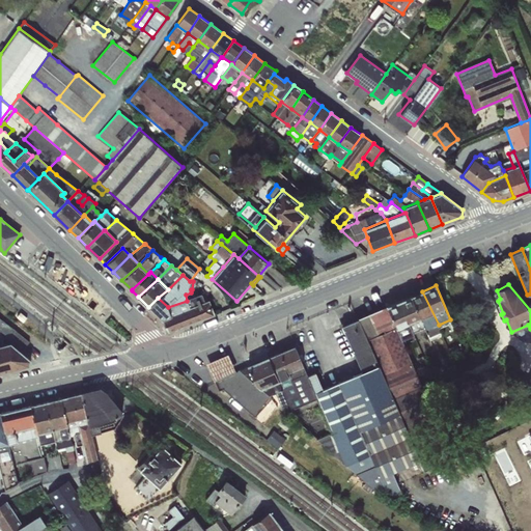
[(442,335),(439,325),(422,291),(411,296),(423,328),(429,339),(442,335)]
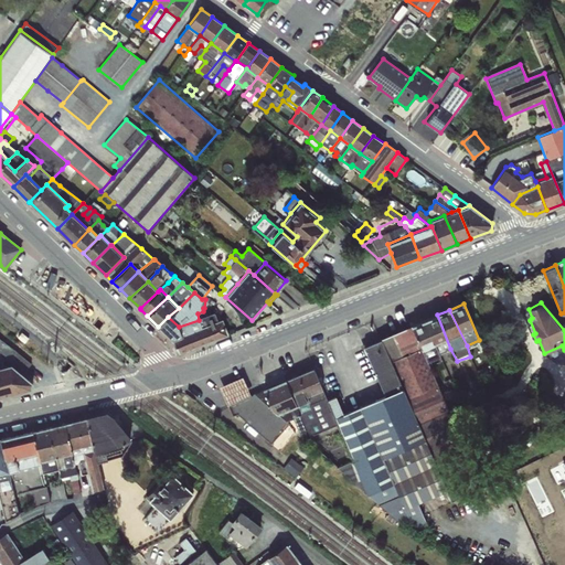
[(199,320),(179,327),(181,334),(190,331),(219,321),(214,313),(199,320)]
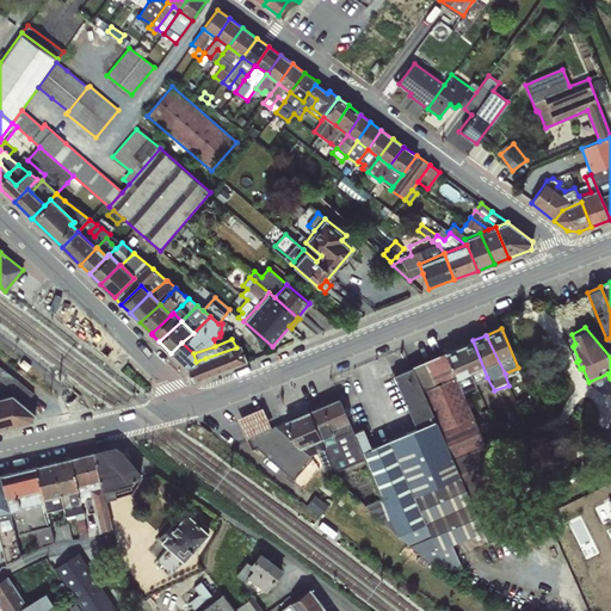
[(475,382),(487,377),(473,340),(446,352),(463,390),(476,386),(475,382)]
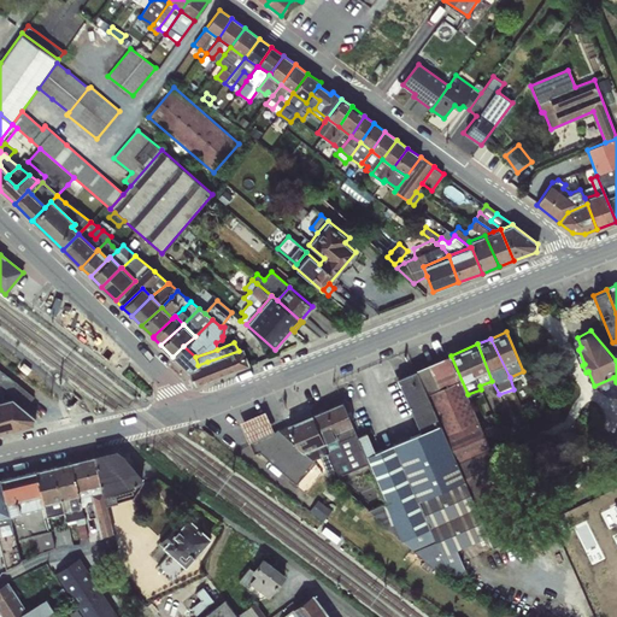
[(183,346),(172,357),(174,357),(188,371),(198,368),(198,365),(195,357),(183,346)]
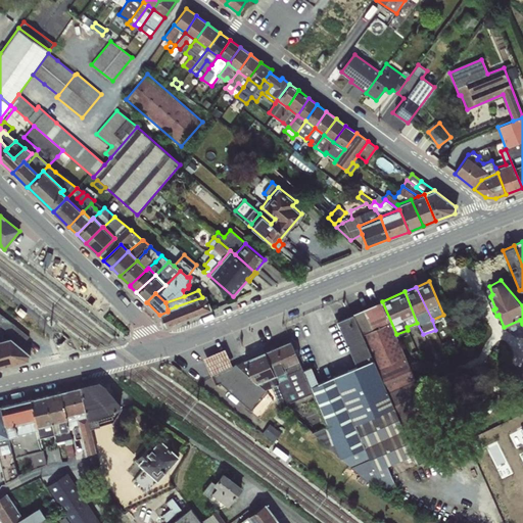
[(168,312),(159,315),(165,327),(211,310),(205,295),(202,297),(176,306),(168,310),(168,312)]
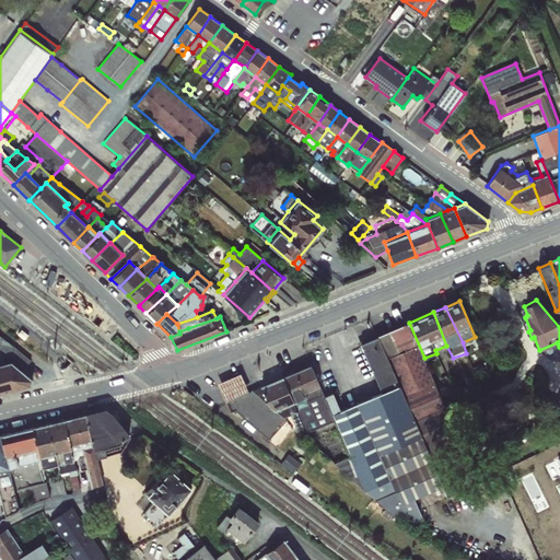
[(438,388),(424,358),(409,323),(378,336),(443,486),(446,498),(480,483),(438,388)]
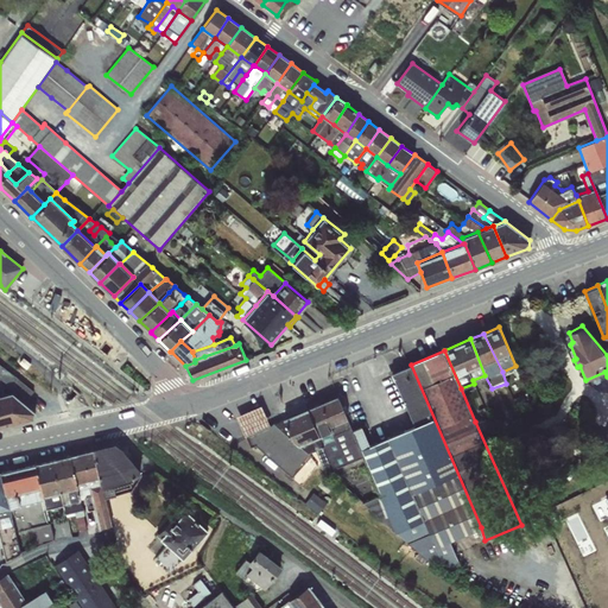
[(0,365),(0,379),(26,400),(33,391),(0,365)]
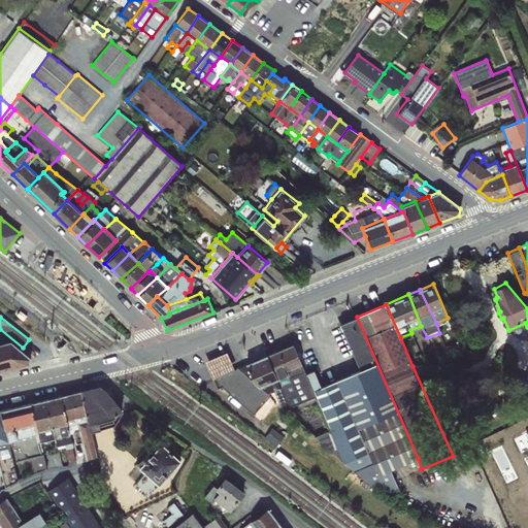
[(391,470),(418,458),(357,317),(339,324),(360,370),(321,385),(315,369),(306,374),(315,394),(320,408),(329,430),(315,436),(375,490),(383,488),(387,495),(399,490),(397,485),(391,470)]
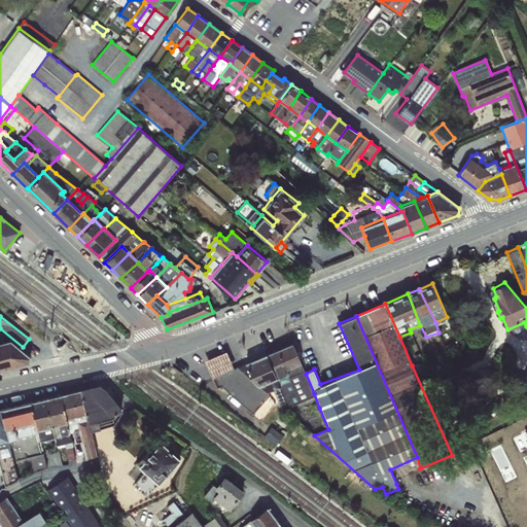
[(29,318),(27,321),(34,327),(37,324),(29,318)]
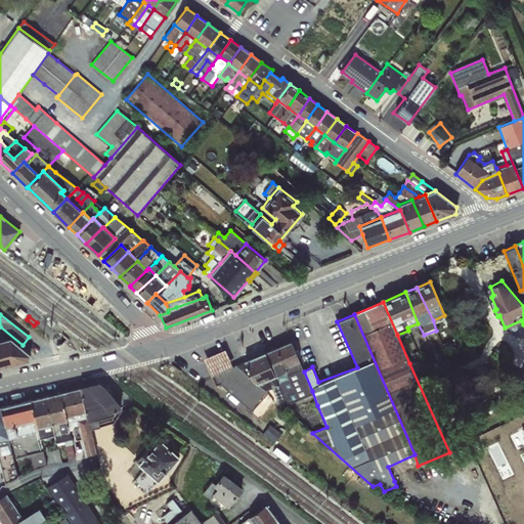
[(10,338),(4,339),(11,365),(29,361),(30,355),(10,338)]
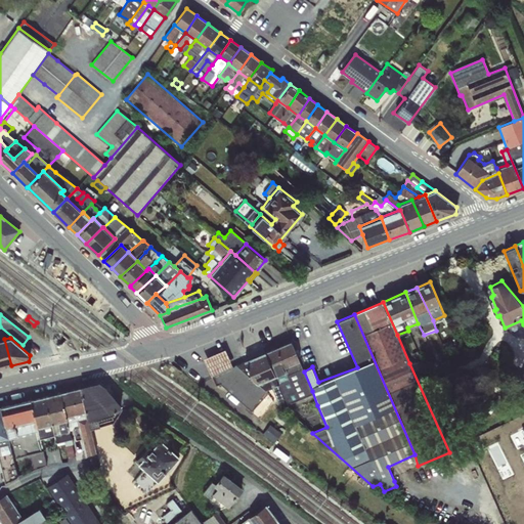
[(4,339),(0,340),(0,367),(11,365),(4,339)]
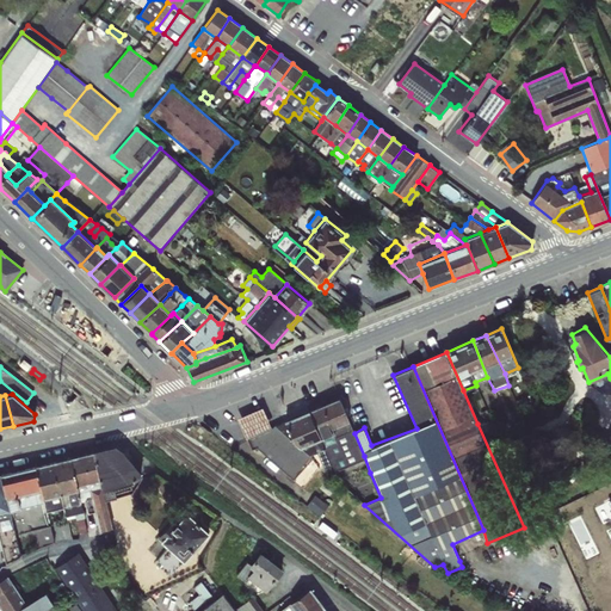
[(339,399),(323,405),(351,462),(364,456),(355,433),(339,399)]
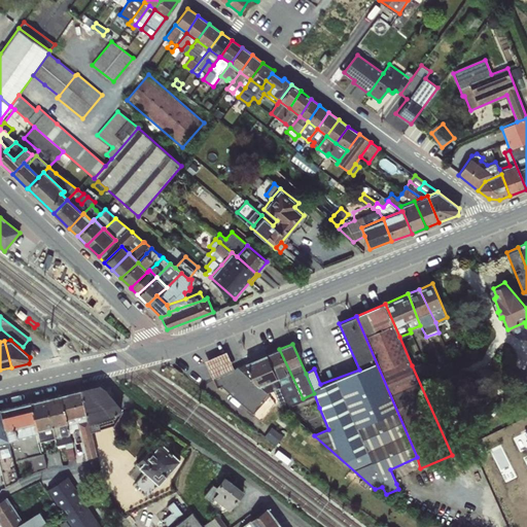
[(289,406),(303,398),(279,349),(267,355),(286,400),(289,406)]
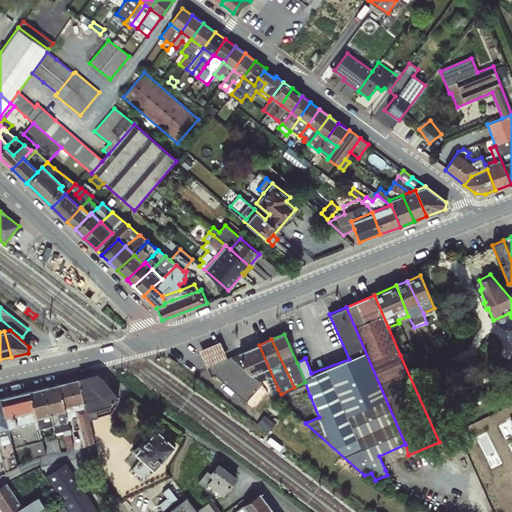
[(271,392),(278,389),(259,345),(239,353),(246,370),(260,382),(265,380),(271,392)]
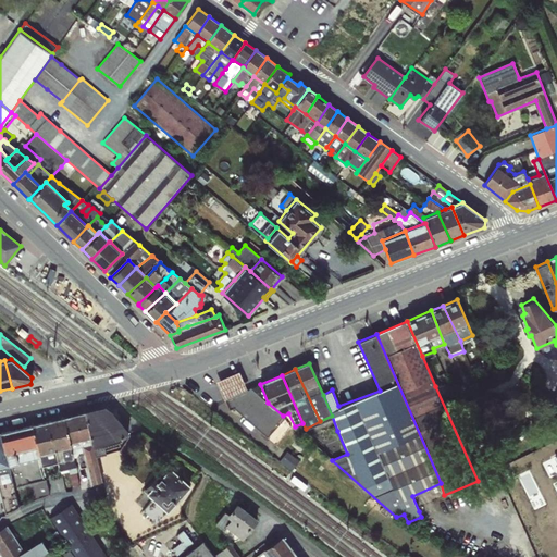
[(234,408),(268,436),(285,417),(283,416),(268,403),(260,384),(225,399),(230,409),(234,408)]
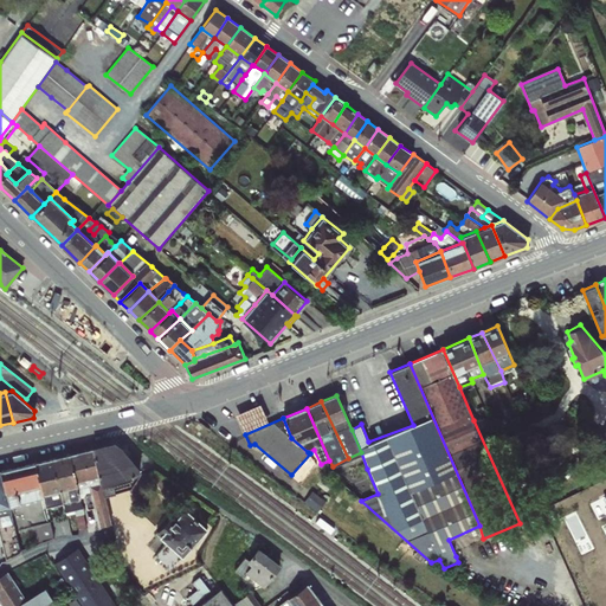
[(114,442),(91,449),(110,520),(121,517),(114,484),(129,479),(140,471),(122,447),(114,442)]
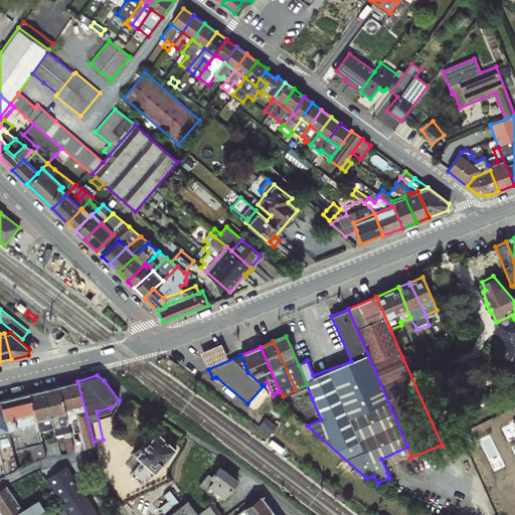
[(77,381),(59,386),(68,419),(71,418),(74,433),(80,432),(83,448),(95,445),(94,442),(77,381)]
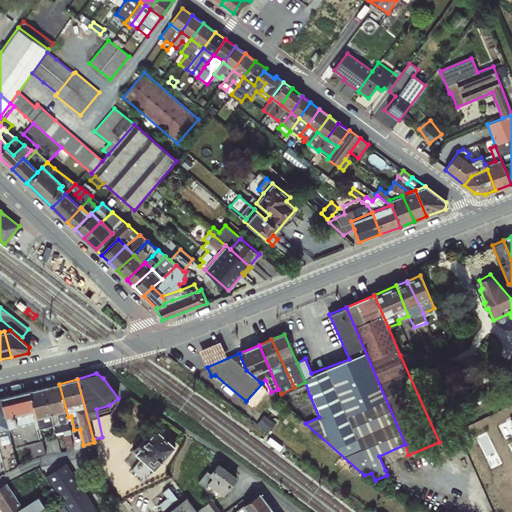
[(59,384),(44,387),(54,424),(56,432),(70,429),(68,417),(59,384)]
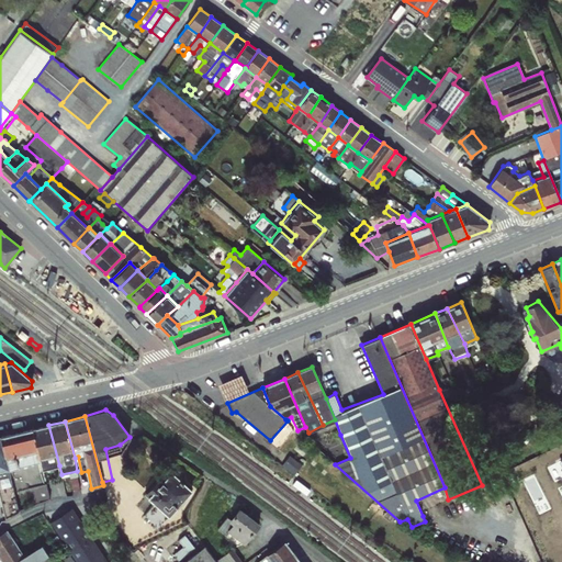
[(48,425),(33,429),(43,471),(59,465),(48,425)]
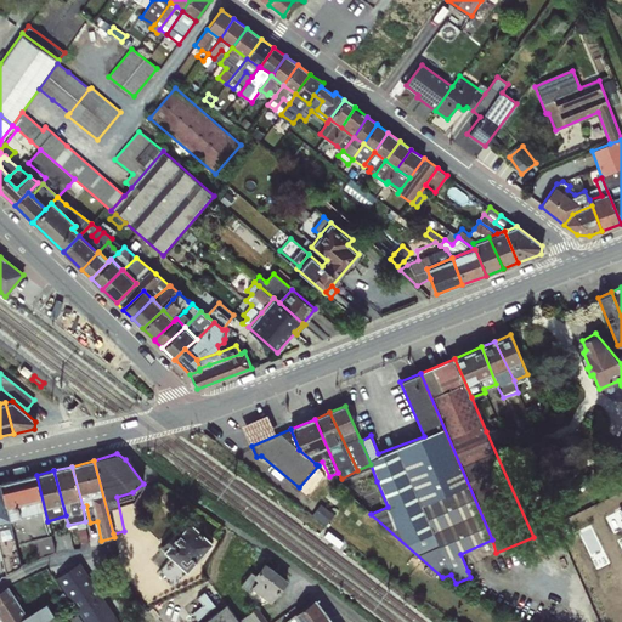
[(37,475),(0,482),(0,485),(17,544),(29,539),(37,559),(55,552),(47,521),(37,475)]
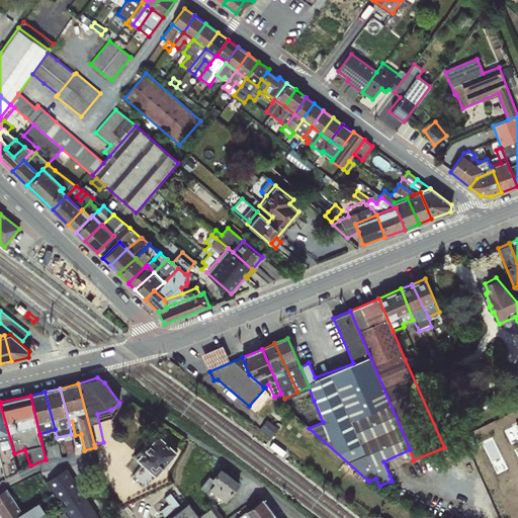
[(0,404),(0,457),(5,478),(18,470),(14,453),(0,404)]
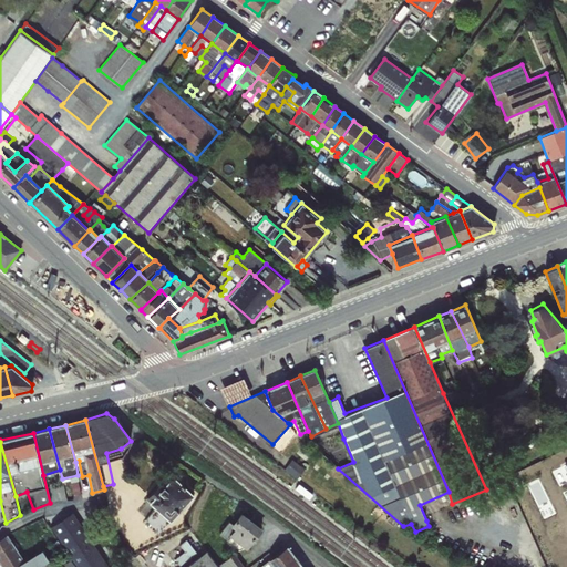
[(176,474),(173,475),(164,486),(160,483),(145,498),(171,522),(195,495),(184,484),(184,481),(183,476),(176,474)]
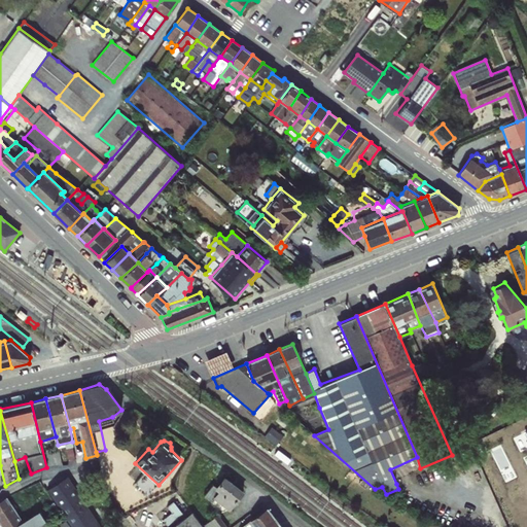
[(100,526),(67,477),(47,489),(72,526),(100,526)]
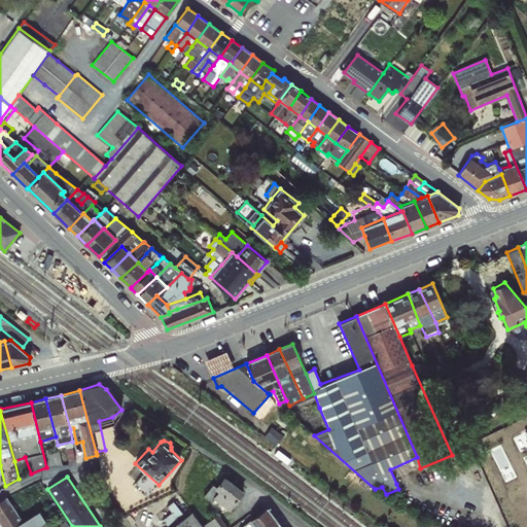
[(213,484),(204,495),(212,502),(214,499),(230,511),(244,491),(224,477),(216,487),(213,484)]
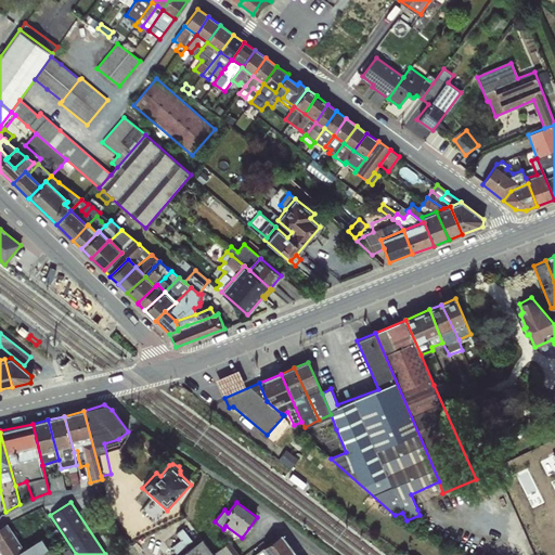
[(0,551),(2,554),(38,554),(48,549),(41,538),(24,549),(7,523),(0,526),(0,551)]
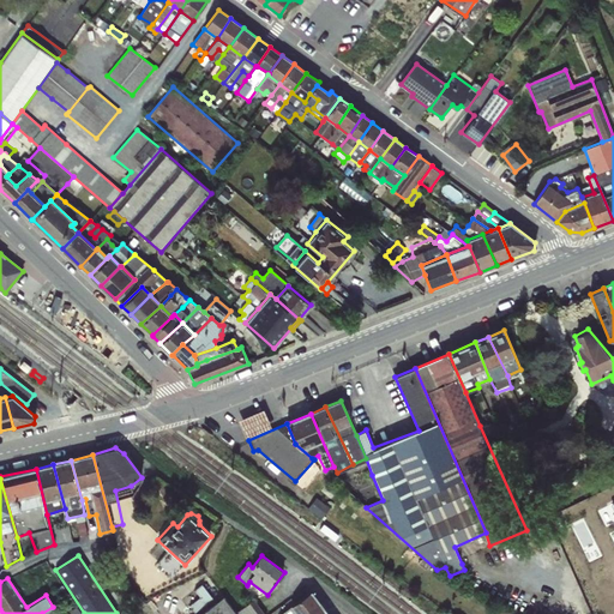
[(204,582),(196,588),(202,595),(192,602),(197,611),(216,597),(204,582)]
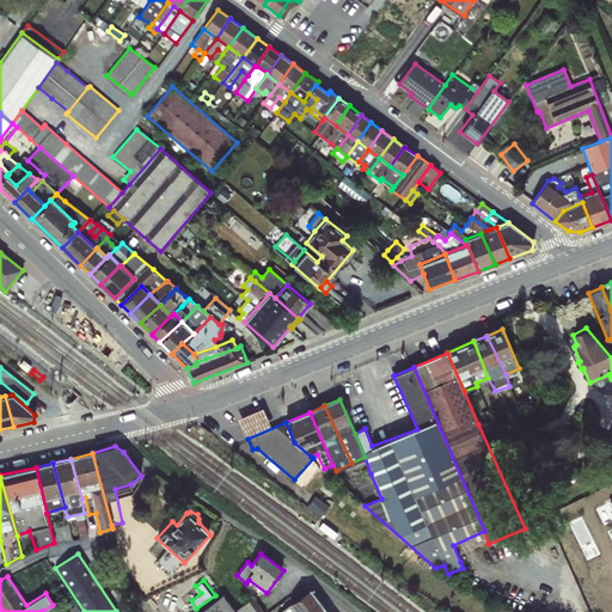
[(303,611),(318,601),(310,589),(279,611),(303,611)]
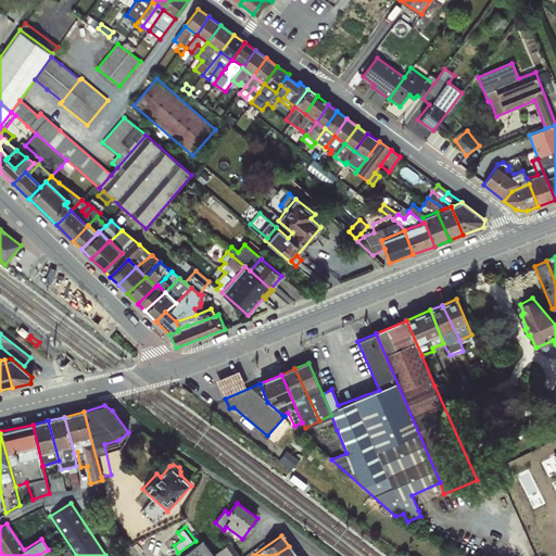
[(241,555),(231,540),(213,553),(202,538),(175,555),(241,555)]
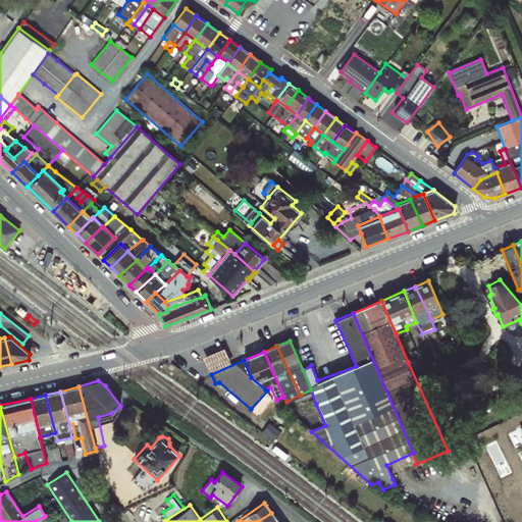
[(277,521),(271,513),(258,521),(277,521)]
